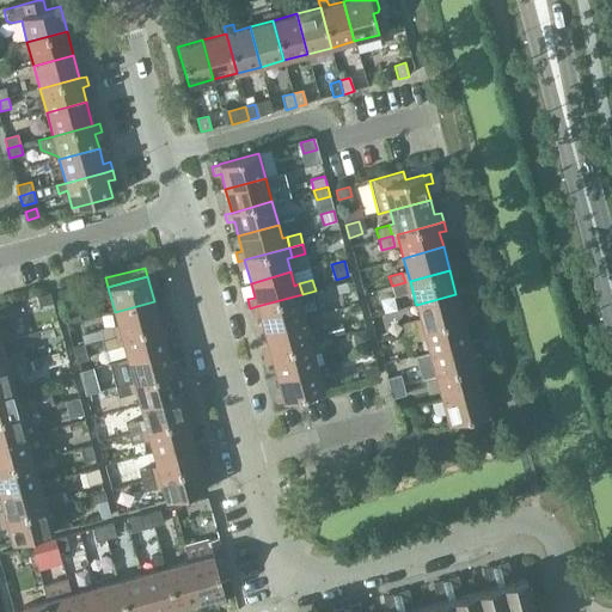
[(395,297),(408,293),(405,282),(392,286),(395,297)]
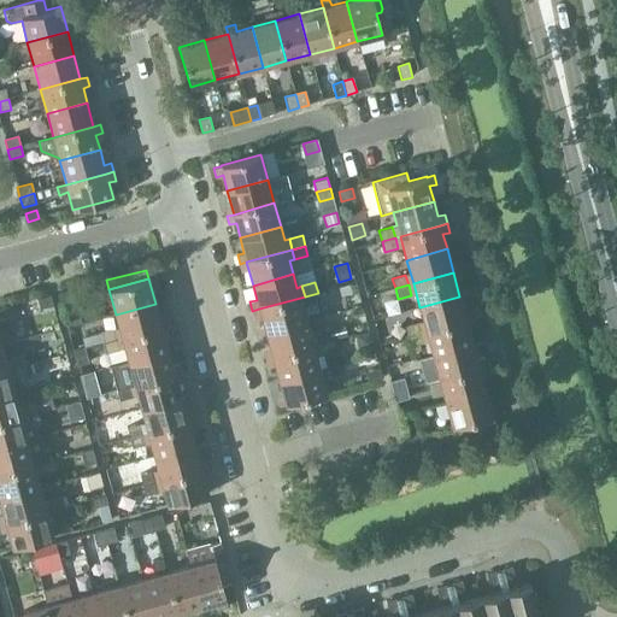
[(71,289),(58,293),(60,304),(75,300),(71,289)]
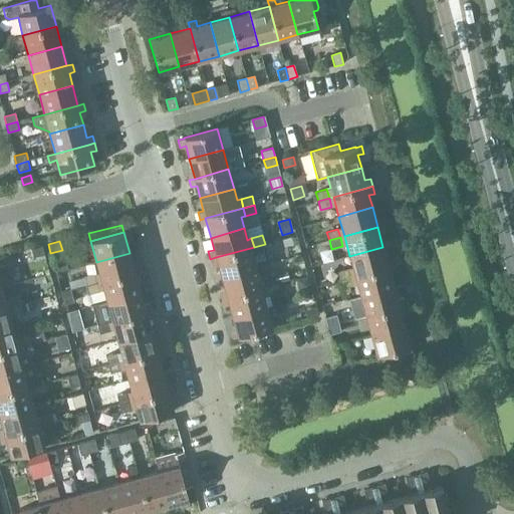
[(265,244),(254,247),(256,256),(267,253),(265,244)]
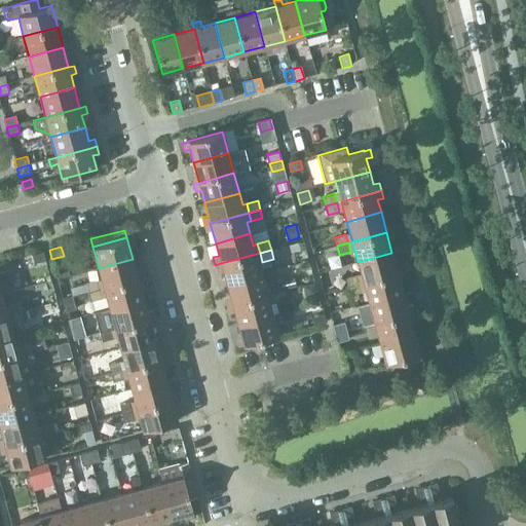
[(43,252),(31,255),(34,264),(46,260),(43,252)]
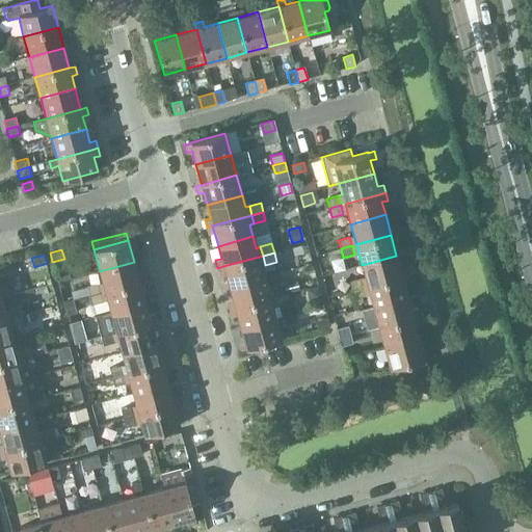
[(223,266),(230,287),(264,277),(261,266),(265,265),(263,256),(223,266)]
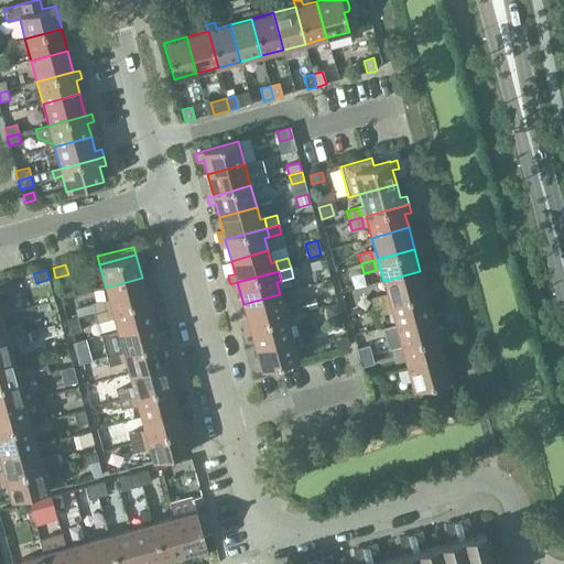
[(389,303),(426,293),(420,271),(383,281),(389,303)]
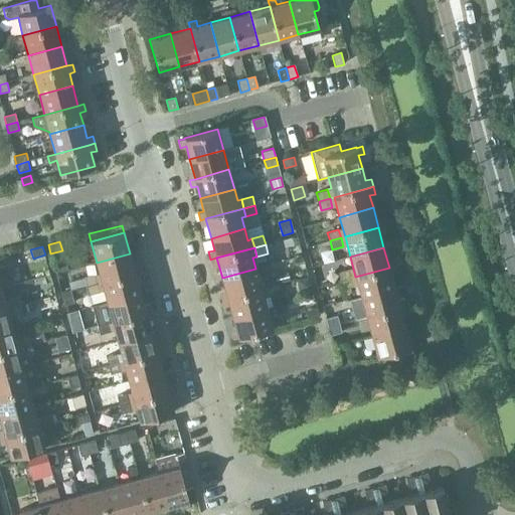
[(100,274),(96,275),(98,283),(135,273),(130,253),(97,263),(100,274)]
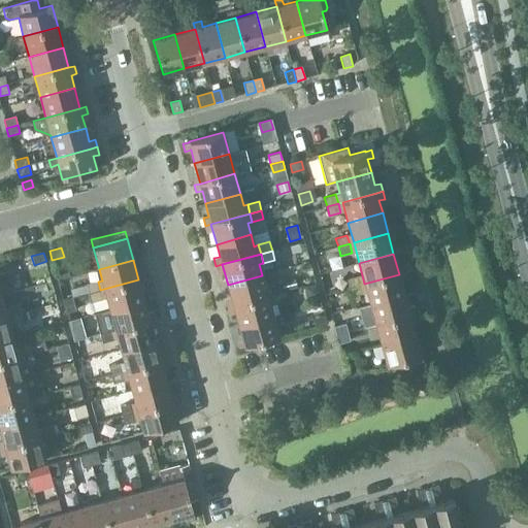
[(364,284),(370,303),(404,294),(399,274),(364,284)]
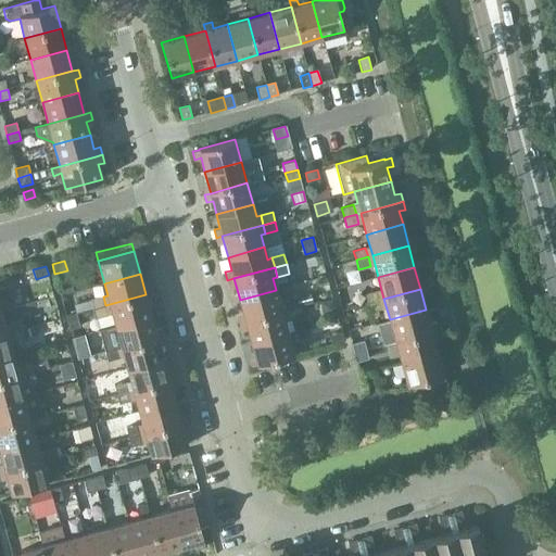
[(279,302),(276,290),(240,300),(245,321),(281,311),(286,310),(283,301),(279,302)]
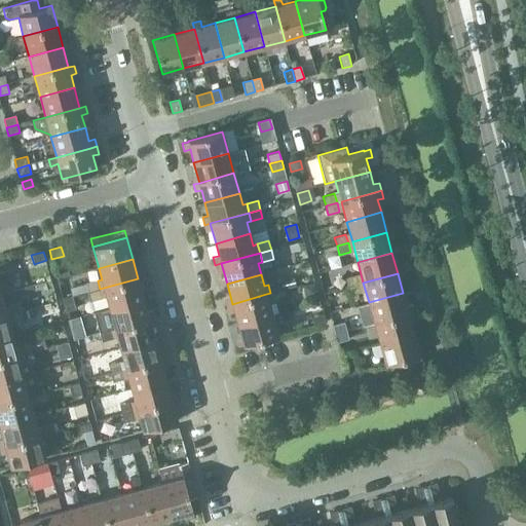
[(345,277),(347,287),(359,284),(357,274),(345,277)]
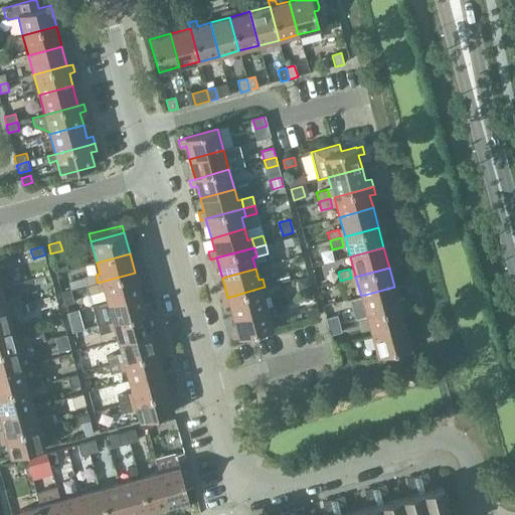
[(141,272),(135,273),(98,283),(100,292),(104,291),(107,302),(141,293),(137,281),(143,279),(141,272)]
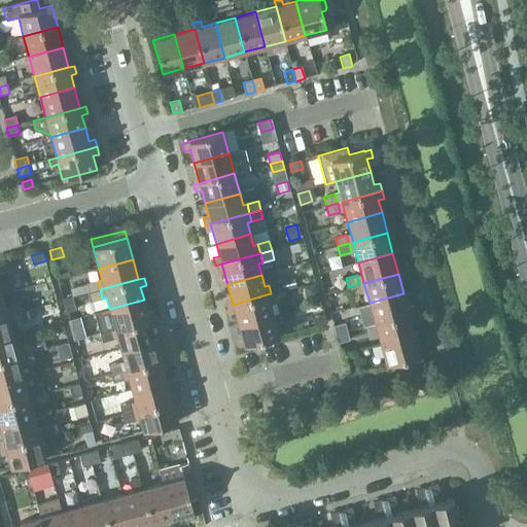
[(294,278),(280,282),(282,290),(296,287),(294,278)]
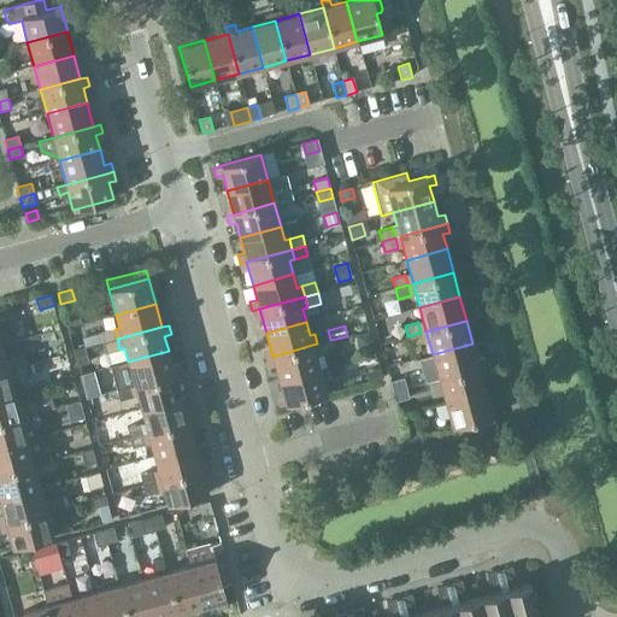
[(115,329),(101,333),(104,344),(117,339),(115,329)]
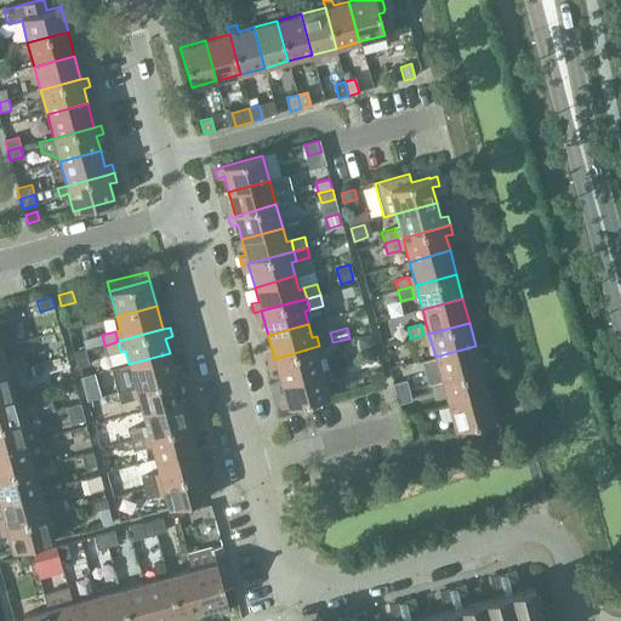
[(317,336),(319,346),(332,342),(330,332),(317,336)]
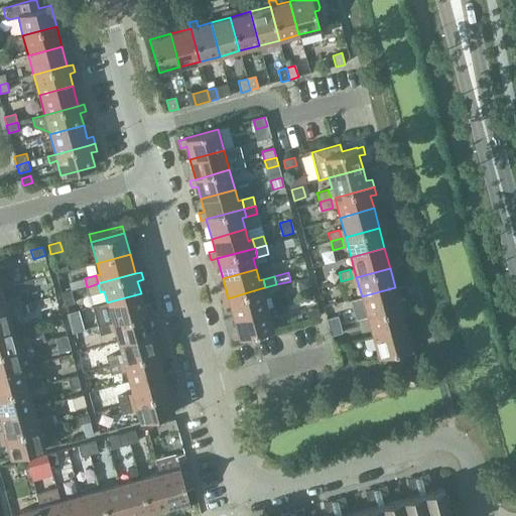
[(352,278),(341,281),(344,289),(355,286),(352,278)]
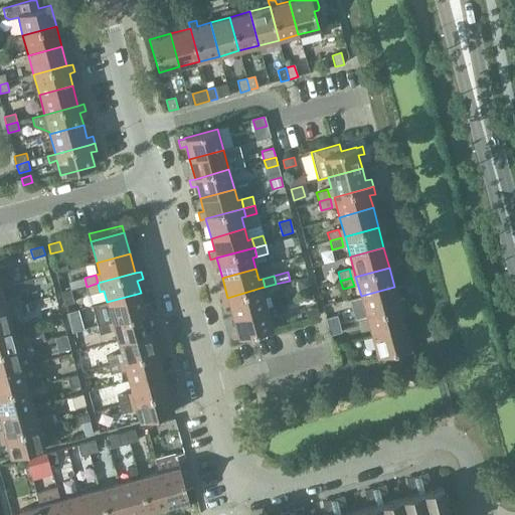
[(307,279),(296,282),(299,292),(310,289),(307,279)]
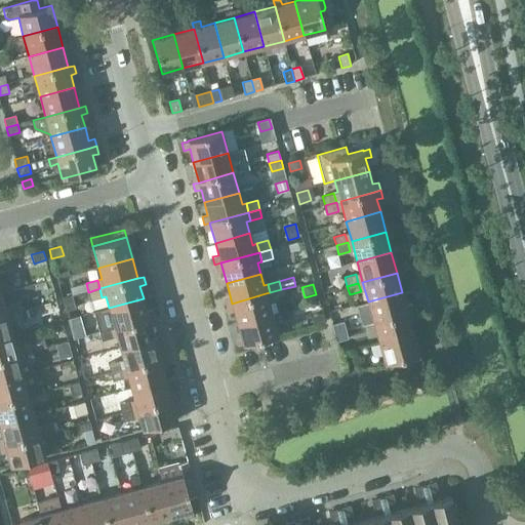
[(99,288),(88,292),(90,300),(102,297),(99,288)]
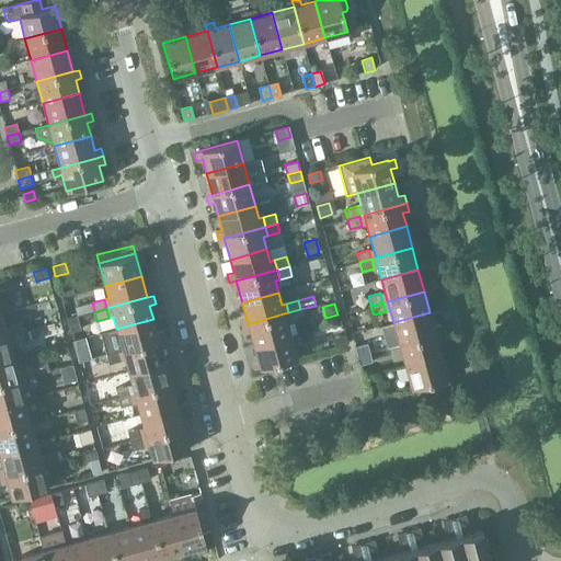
[(300,309),(288,312),(292,322),(304,319),(300,309)]
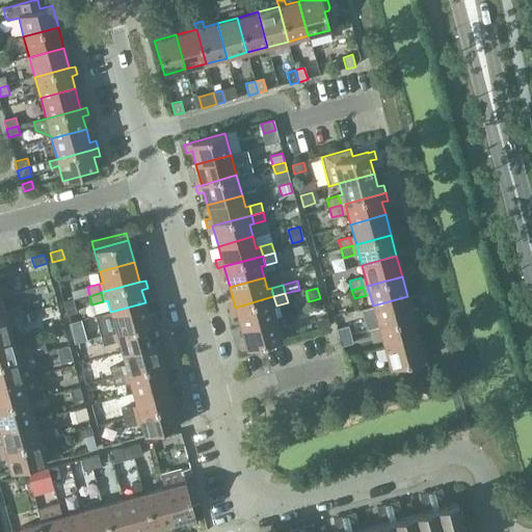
[(378,326),(413,317),(407,296),(373,306),(378,326)]
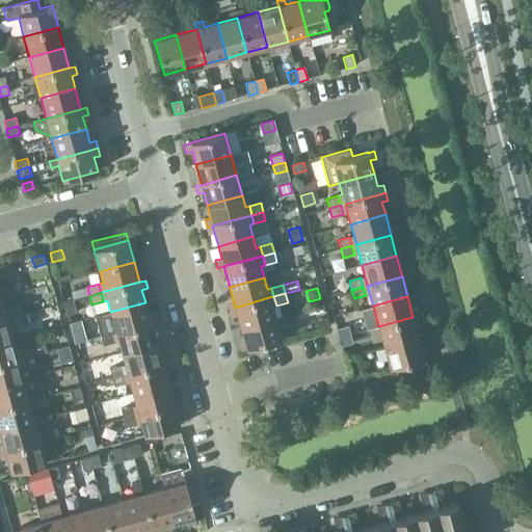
[(237,315),(240,327),(275,318),(269,297),(235,308),(229,309),(231,317),(237,315)]
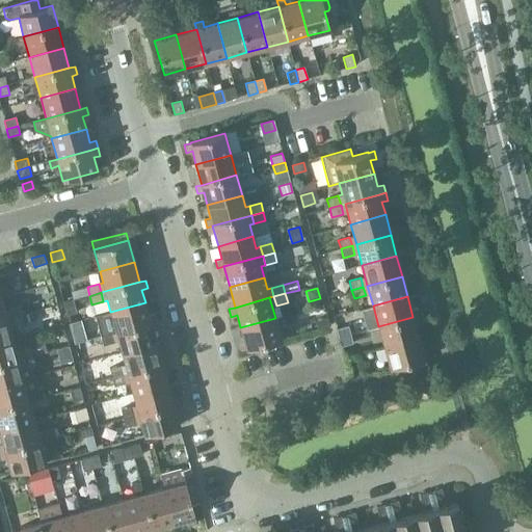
[(73,300),(63,302),(67,315),(77,313),(73,300)]
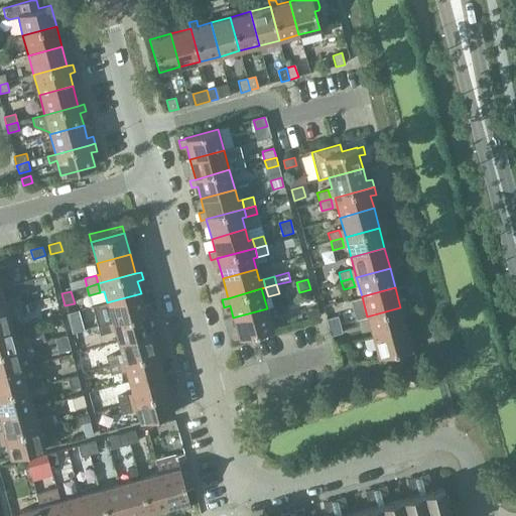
[(113,323),(146,313),(141,293),(107,302),(113,323)]
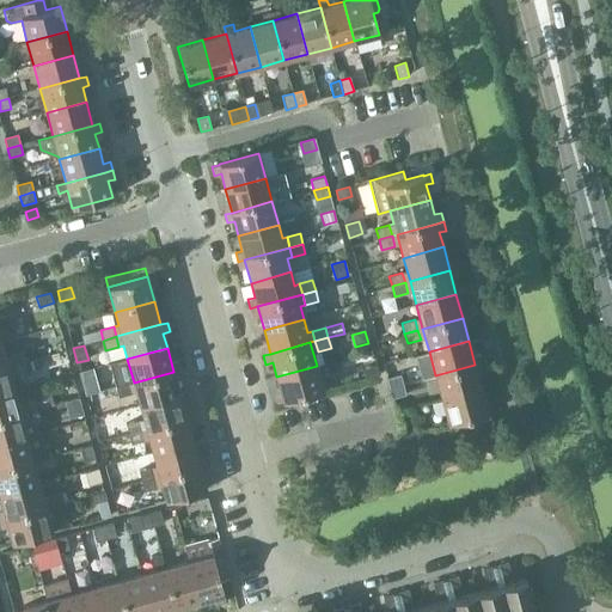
[(8,355),(12,366),(25,362),(22,352),(8,355)]
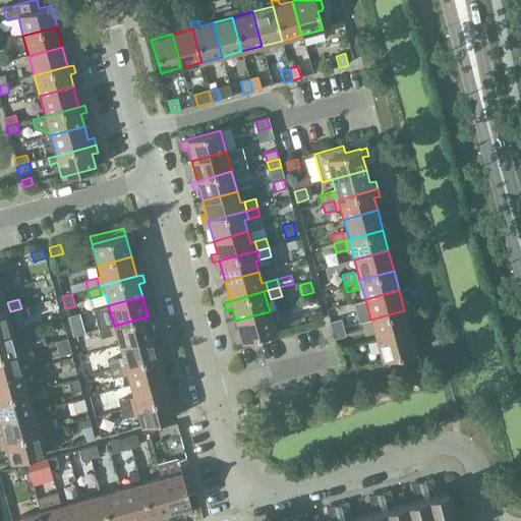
[(31,305),(22,307),(24,315),(33,313),(31,305)]
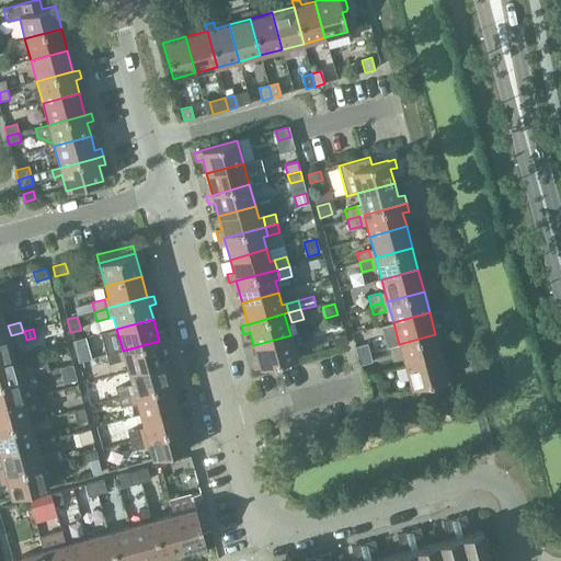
[(13,344),(25,341),(23,332),(11,335),(13,344)]
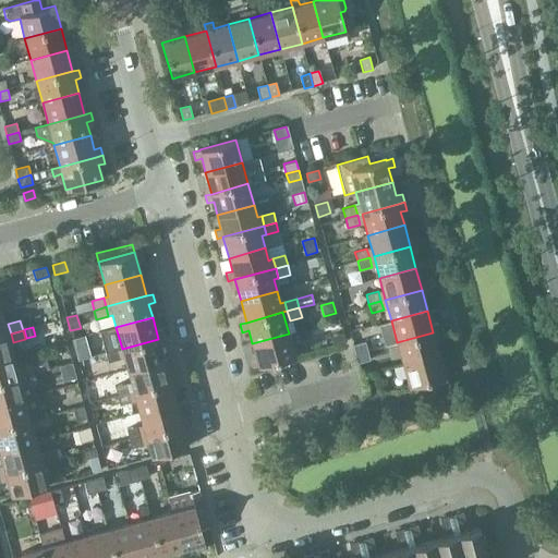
[(402,364),(439,354),(433,332),(397,342),(402,364)]
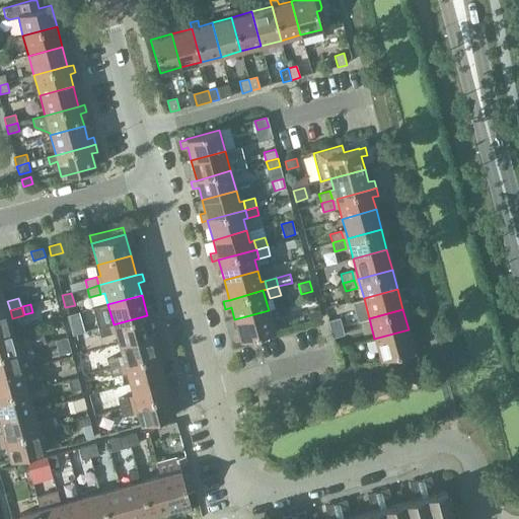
[(234,319),(240,341),(274,331),(269,310),(234,319)]
